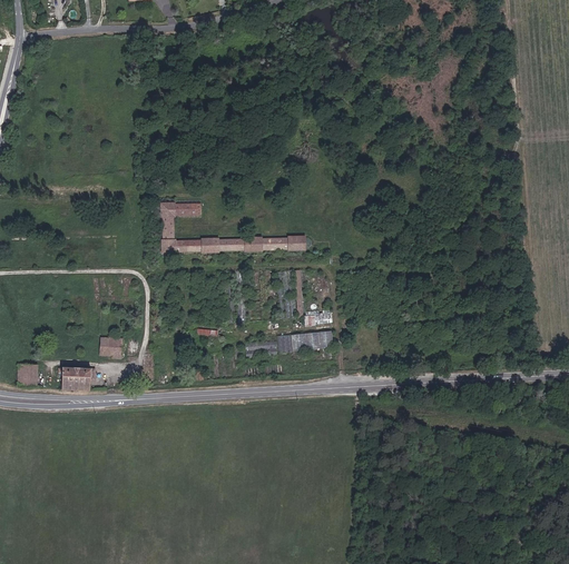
[(202,215),(202,204),(175,205),(175,203),(162,203),(162,217),(163,217),(164,239),(162,239),(163,254),(176,253),(176,251),(203,250),(203,253),(219,253),(219,250),(245,249),(245,251),(263,251),(263,249),(288,249),(288,250),(305,250),(305,236),(288,237),(288,238),(262,239),(262,237),(245,237),(245,239),(218,240),(218,238),(202,238),(202,240),(176,241),(176,239),(174,239),(174,216),(175,217),(175,215),(202,215)]
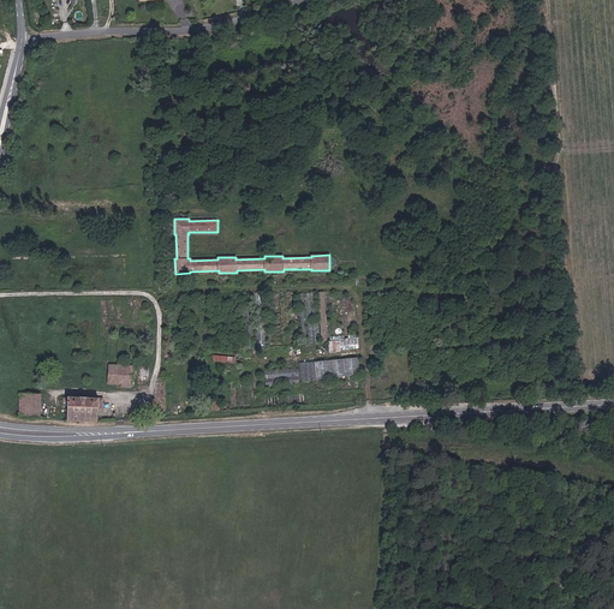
[(267,347),(263,292),(254,293),(258,347),(267,347)]
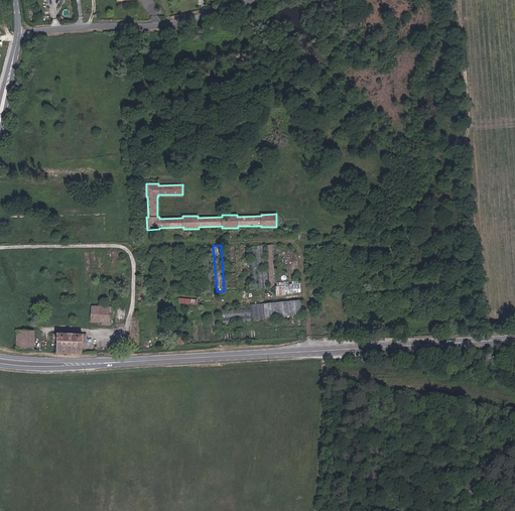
[(301,292),(300,281),(292,281),(293,286),(289,286),(288,281),(277,282),(277,286),(285,285),(285,293),(301,292)]
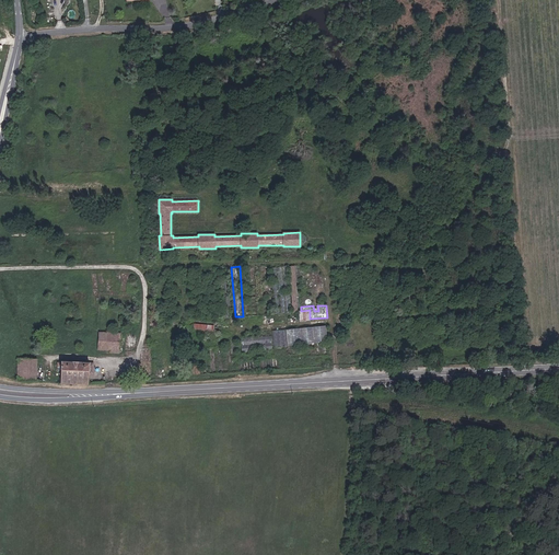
[(310,319),(310,310),(301,311),(299,311),(300,321),(311,321),(310,319)]
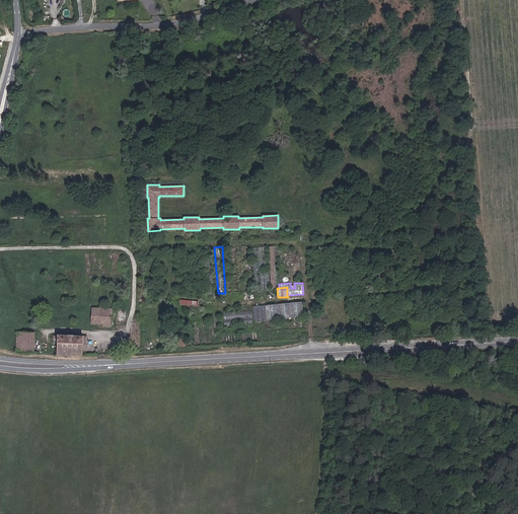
[(303,316),(302,302),(266,305),(267,319),(303,316)]
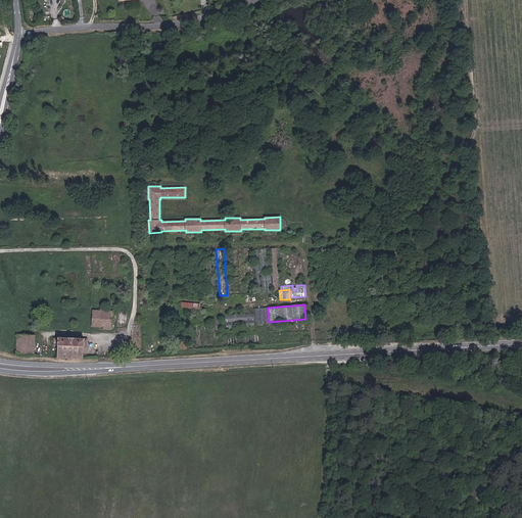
[(103,324),(111,325),(112,310),(112,305),(93,305),(92,321),(103,321),(103,324)]
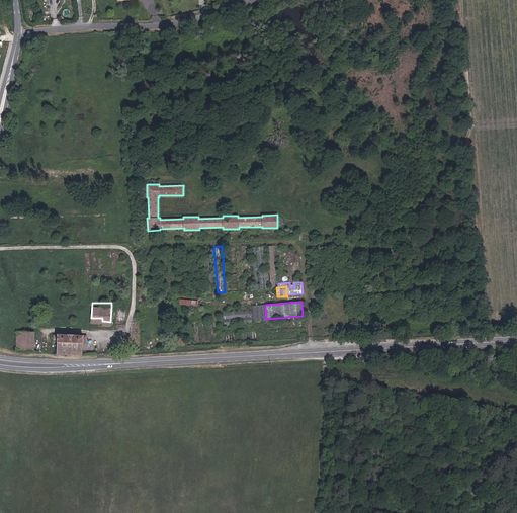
[(266,320),(265,305),(252,306),(254,322),(266,320)]
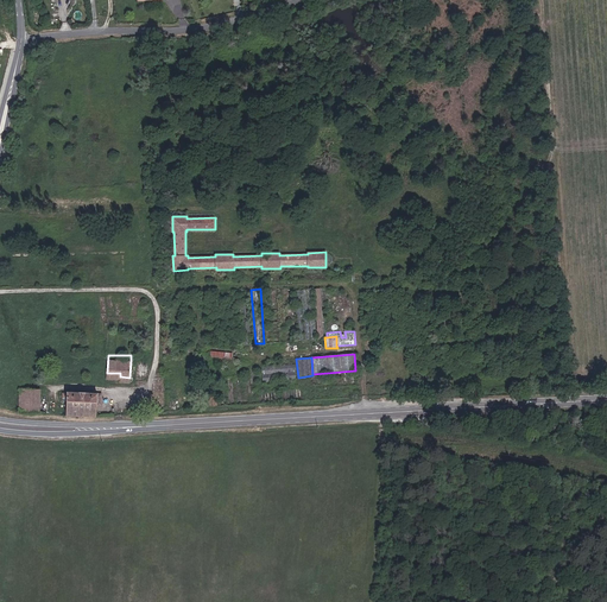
[(296,379),(295,365),(261,367),(264,382),(296,379)]
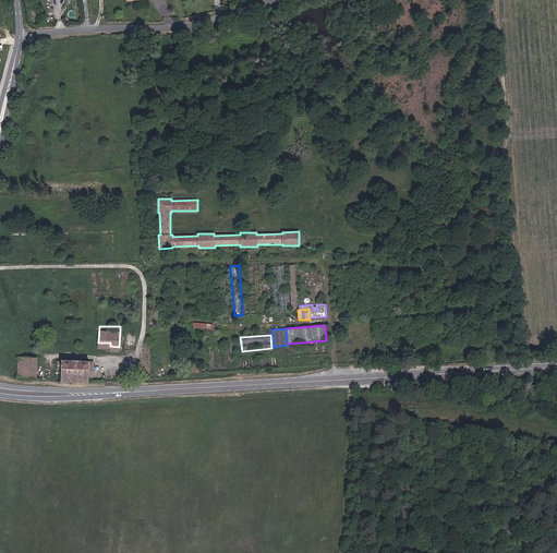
[(16,351),(15,372),(34,373),(35,352),(16,351)]
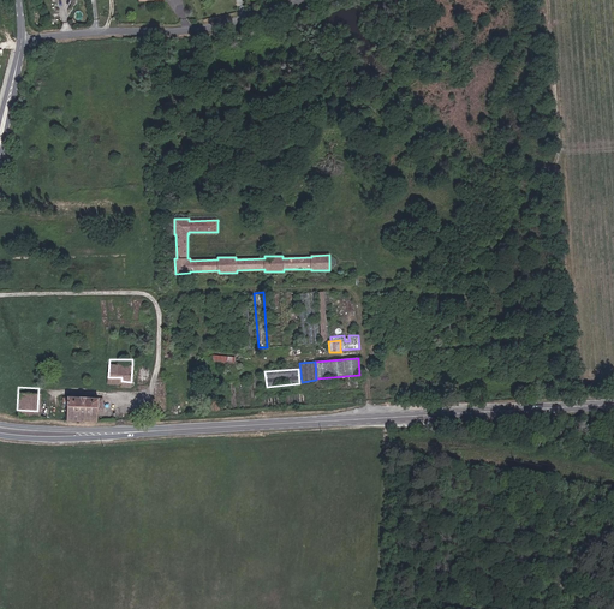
[(65,402),(65,413),(96,416),(96,406),(101,406),(101,395),(61,392),(61,401),(65,402)]
